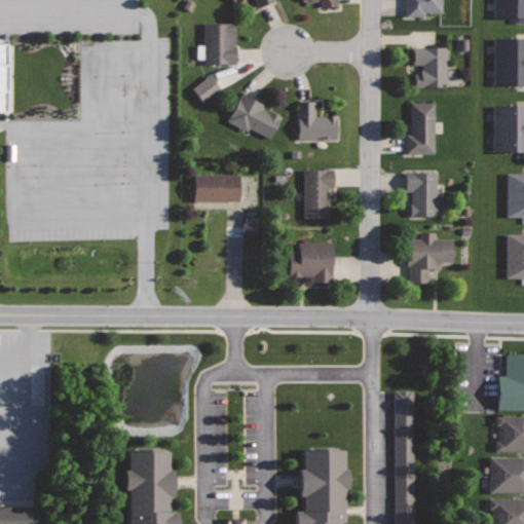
[(275,0),(232,0),(236,7),(251,0),(256,0),(261,9),(276,2),(275,0)]
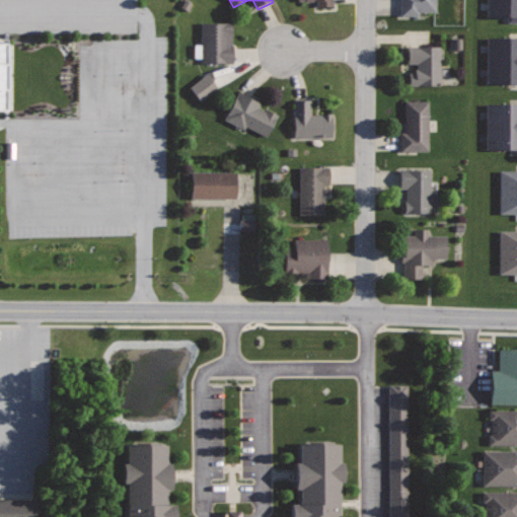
[(335,0),(299,0),(300,4),(318,3),(319,9),(336,7),(335,0)]
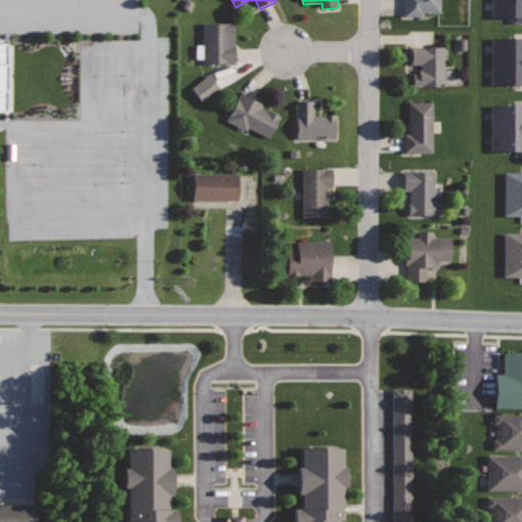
[(441,0),(405,0),(405,17),(424,17),(424,13),(441,13),(441,0)]
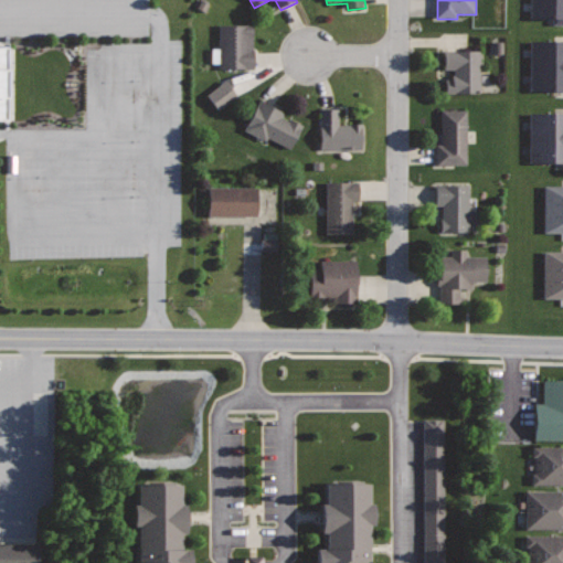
[(562,0),(532,0),(532,20),(562,20),(562,0)]
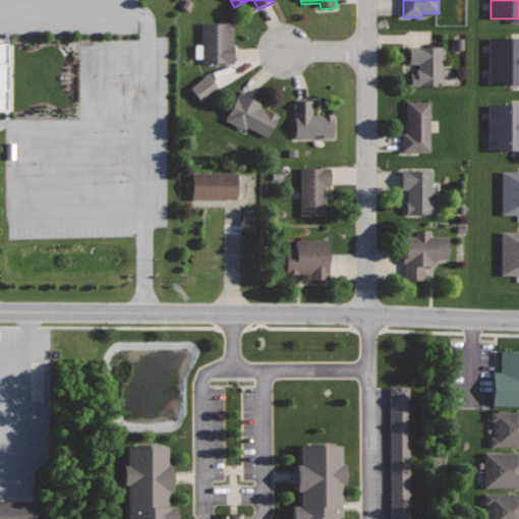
[(235,24),(204,23),(203,65),(234,66),(235,24)]
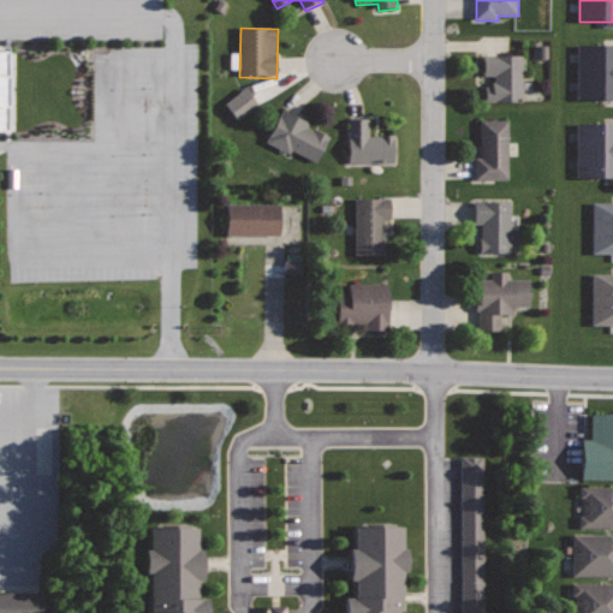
[(612,46),(579,46),(578,100),(612,100),(612,46)]
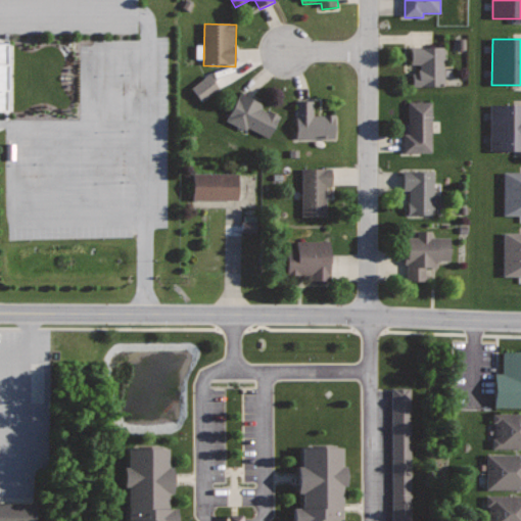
[(9,45),(0,45),(0,121),(9,121),(9,45)]
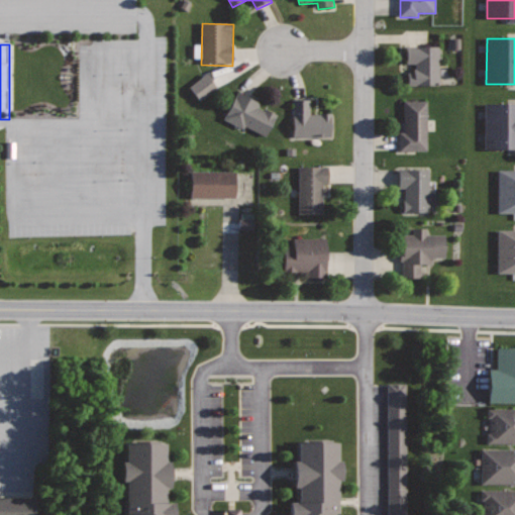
[(441,48),(407,48),(407,65),(417,65),(417,71),(415,71),(415,75),(409,75),(409,87),(440,87),(441,48)]
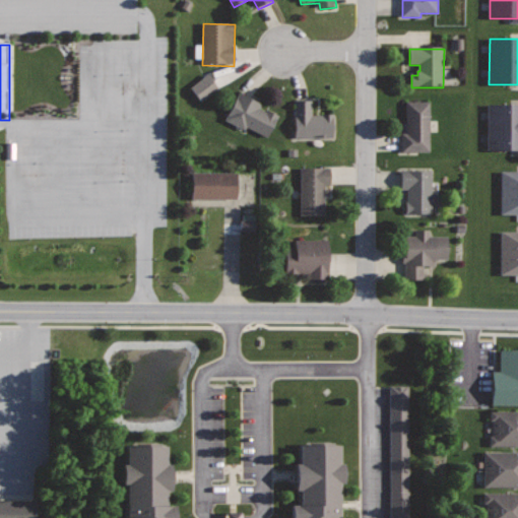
[(190,88),(201,104),(219,89),(208,75),(190,88)]
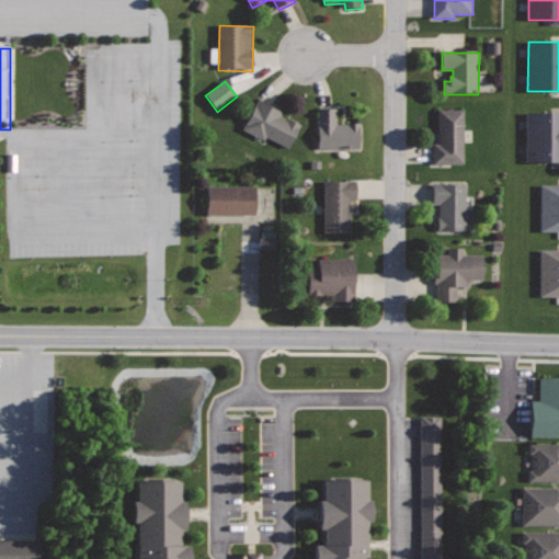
[(259,101),(243,130),(264,141),(266,137),(289,149),(301,126),(288,118),(287,122),(282,118),(284,114),(259,101)]
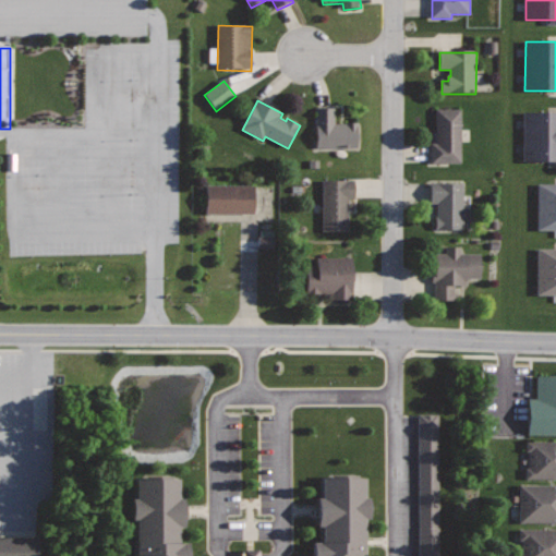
[(336,109),(316,109),(316,150),(359,149),(358,123),(336,123),(336,109)]
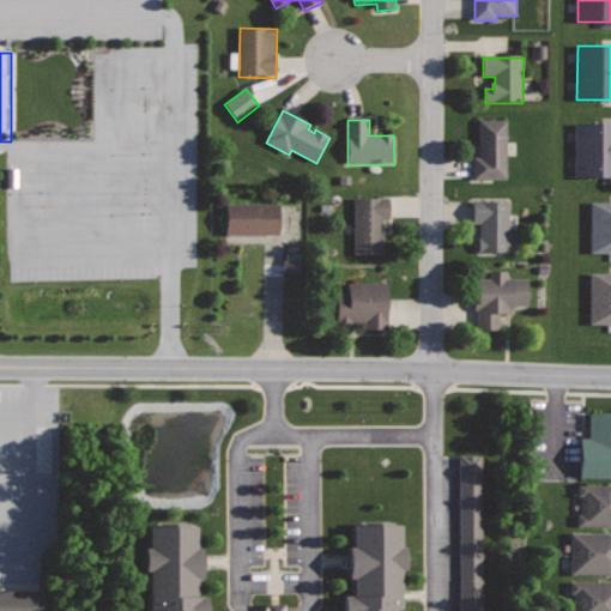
[(509,122),(482,122),(482,158),(473,158),(473,180),(509,180),(509,122)]
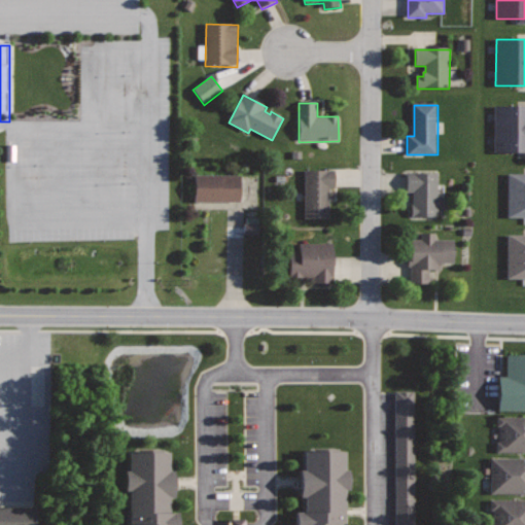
[(524,107),(495,107),(494,153),(524,153),(524,107)]
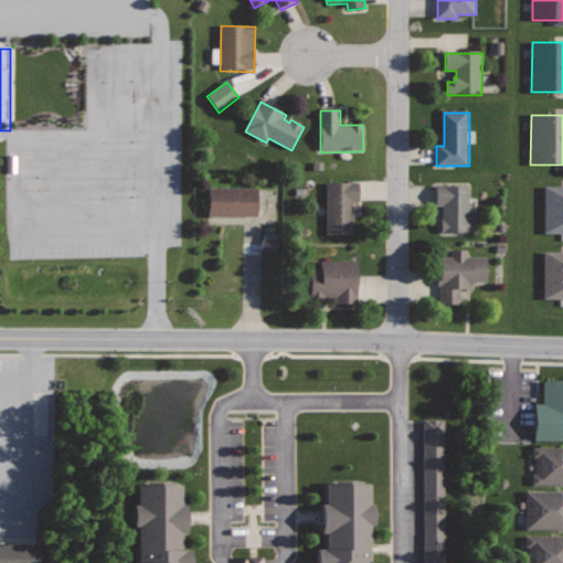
[(361,184),(327,184),(327,236),(356,236),(354,202),(361,202),(361,184)]
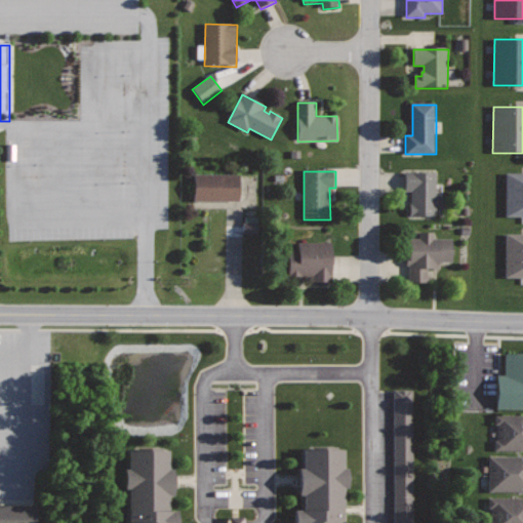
[(437,172),(404,172),(404,192),(412,192),(411,215),(437,215),(437,172)]
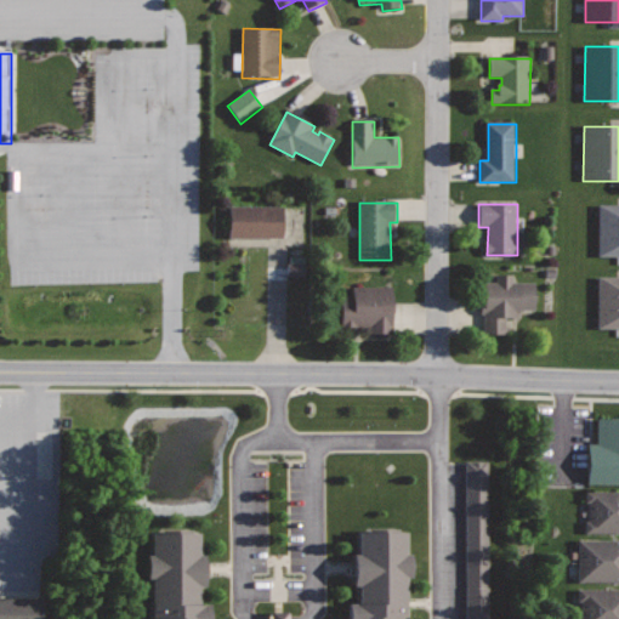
[(285,206),(231,206),(231,238),(285,238),(285,206)]
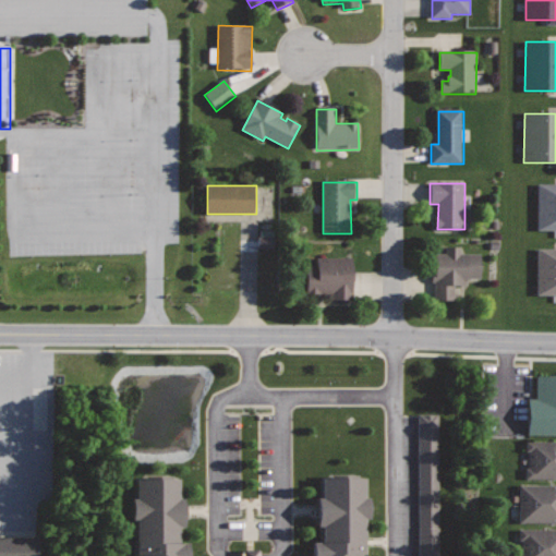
[(555,185),(539,185),(539,231),(555,231),(555,185)]
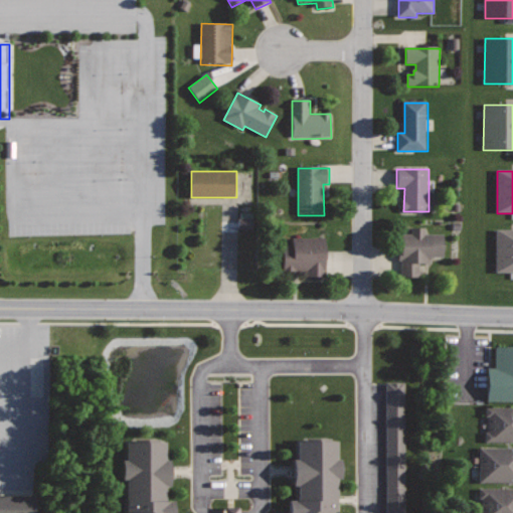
[(425,229),(411,229),(411,236),(402,236),(401,277),(419,278),(419,264),(431,264),(431,257),(444,257),(445,235),(425,235),(425,229)]
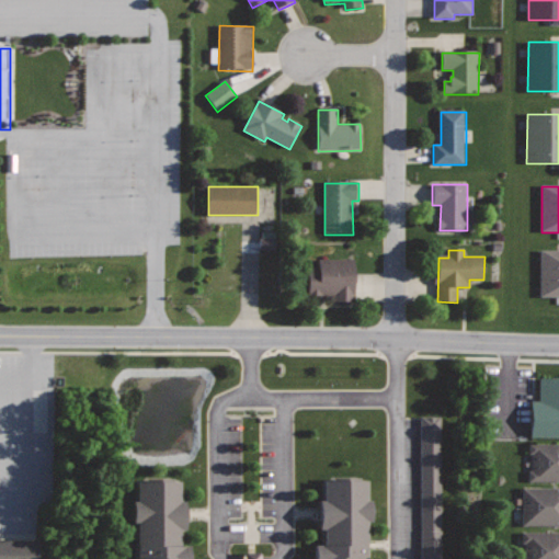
[(558,251),(542,251),(542,297),(558,297),(558,251)]
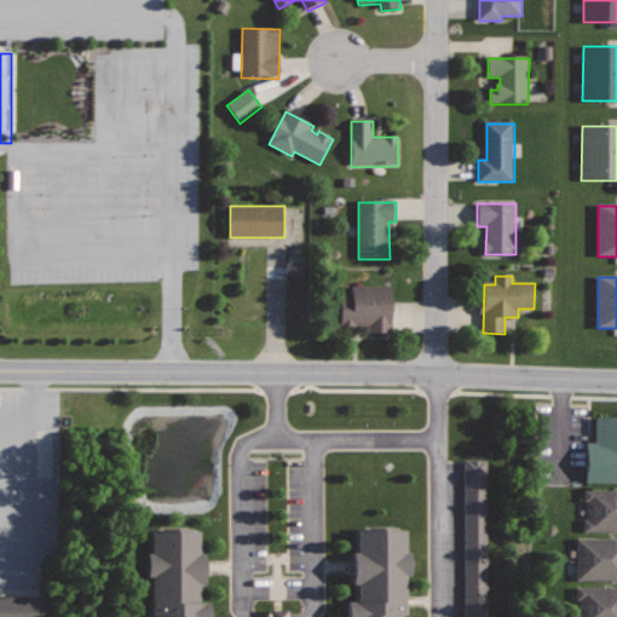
[(393,287),(352,287),(352,298),(341,298),(341,328),(370,328),(370,334),(393,333),(393,287)]
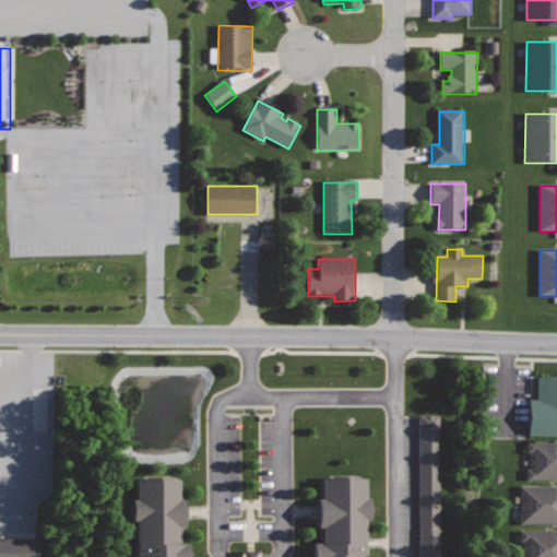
[(556,379),(538,379),(538,401),(531,401),(530,437),(556,437),(556,379)]
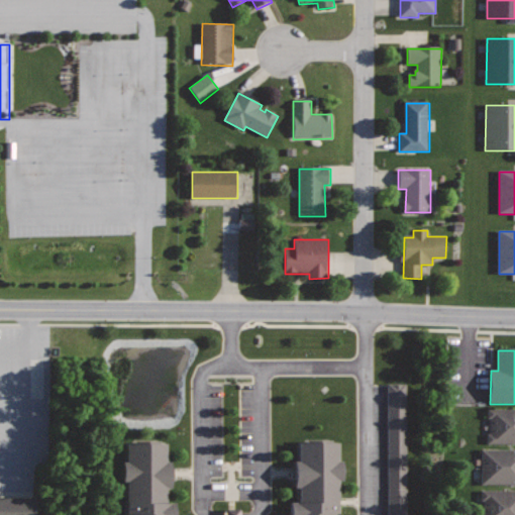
[(411,514),(411,385),(389,385),(389,387),(390,514),(411,514)]
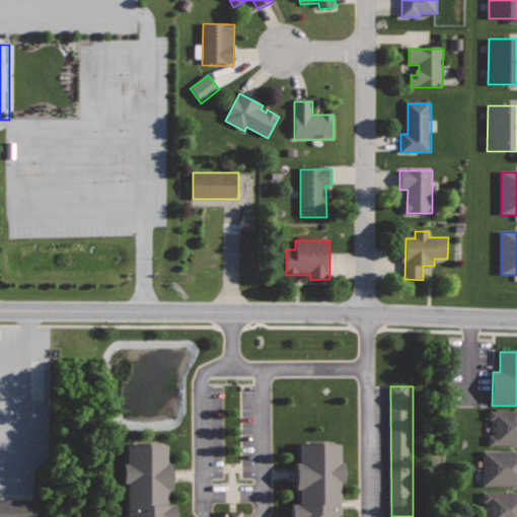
[(516,412),(490,412),(490,421),(493,421),(493,436),(491,436),(491,445),(516,445),(516,412)]
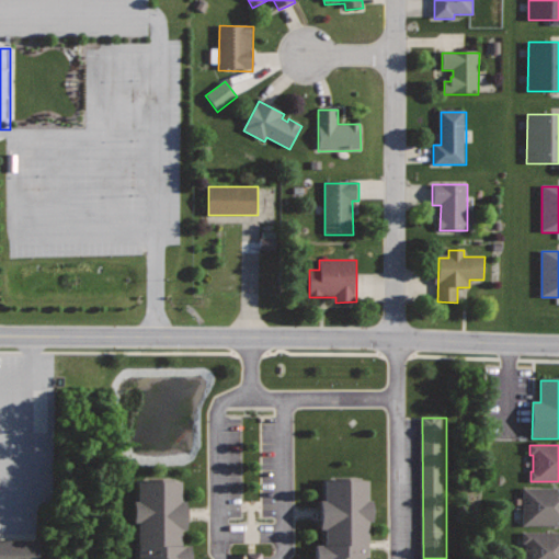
[(179,480),(161,480),(141,480),(141,500),(137,500),(137,522),(140,522),(140,557),(146,557),(146,558),(362,558),(362,555),(372,555),(372,520),(378,520),(378,494),(372,494),(372,476),(326,476),(326,495),(318,495),(318,532),(323,532),(323,539),(315,539),(315,558),(260,558),(260,556),(248,555),(248,558),(193,558),(193,544),(180,544),(180,523),(185,523),(185,502),(179,502),(179,480)]
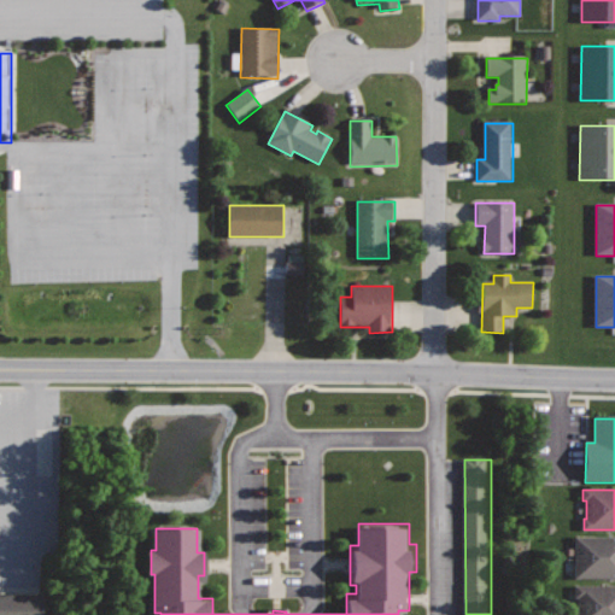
[(614,538),(577,538),(577,579),(614,579),(614,538)]
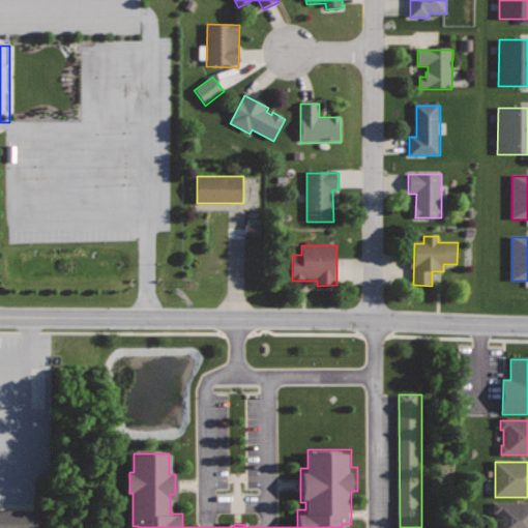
[(527,503),(495,504),(495,527),(527,527),(527,503)]
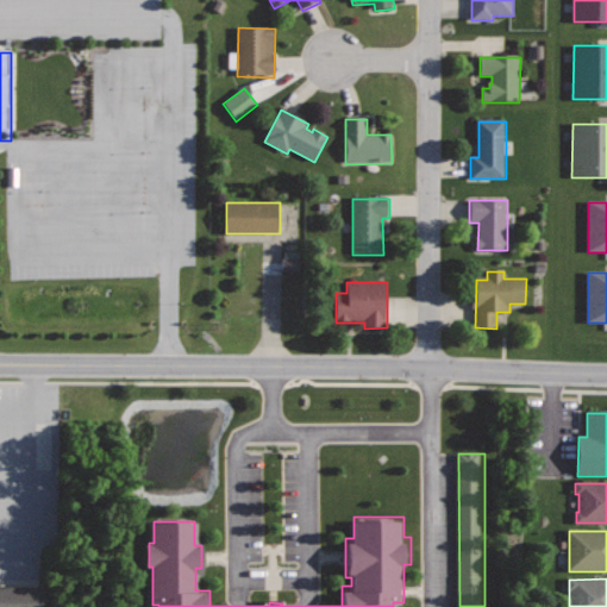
[(0,587),(0,606),(42,606),(42,587),(0,587)]
